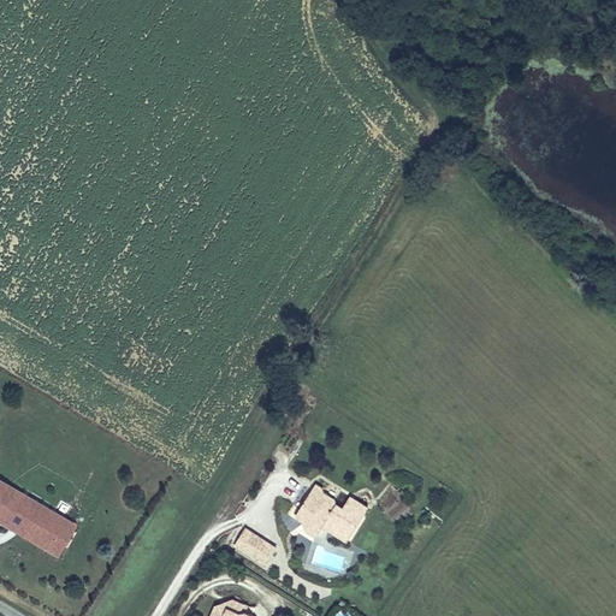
[(37,539),(40,542),(37,544),(52,551),(71,519),(0,477),(0,521),(15,531),(16,528),(22,532),(23,529),(25,531),(27,533),(27,535),(27,538),(33,540),(37,539)]
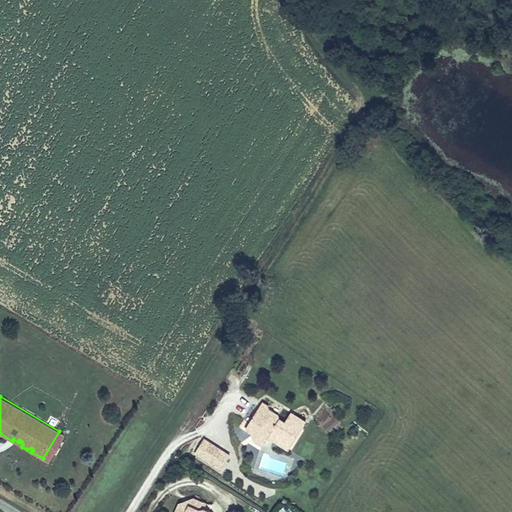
[(262,401),(259,405),(266,409),(269,408),(268,404),(262,401)]
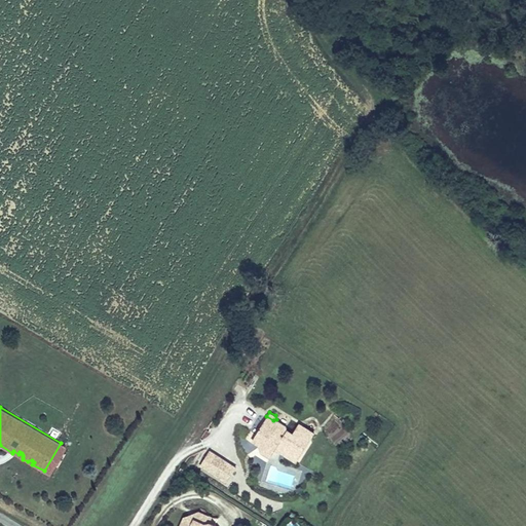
[(266,416),(252,441),(261,446),(265,444),(274,451),(275,449),(288,456),(290,453),(300,458),(315,431),(303,425),(298,433),(294,430),(293,433),(288,428),(287,425),(276,419),(273,420),(266,416)]
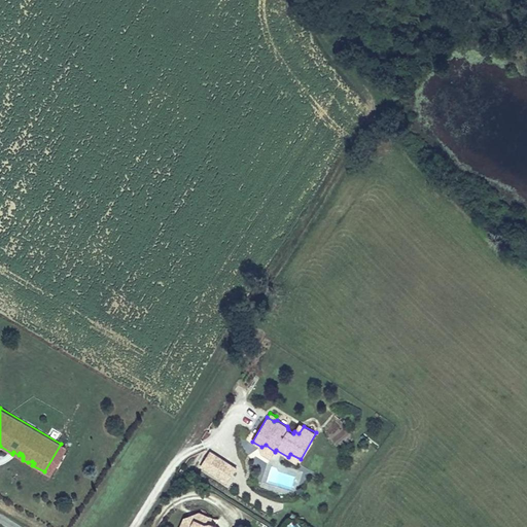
[(300,423),(294,431),(299,433),(304,426),(300,423)]
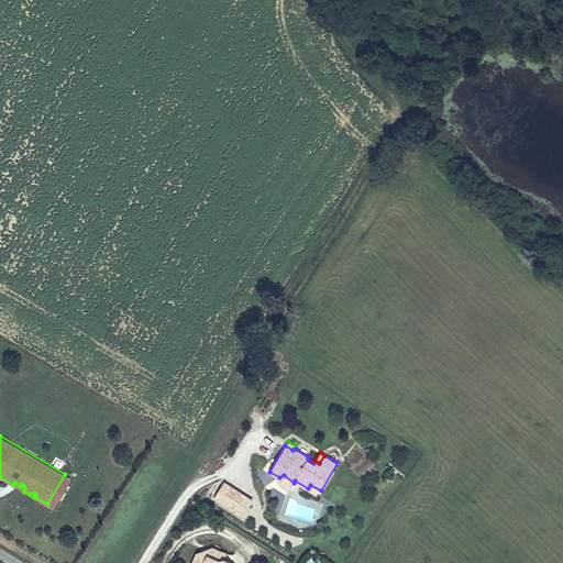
[(73,478),(65,474),(47,504),(55,508),(73,478)]
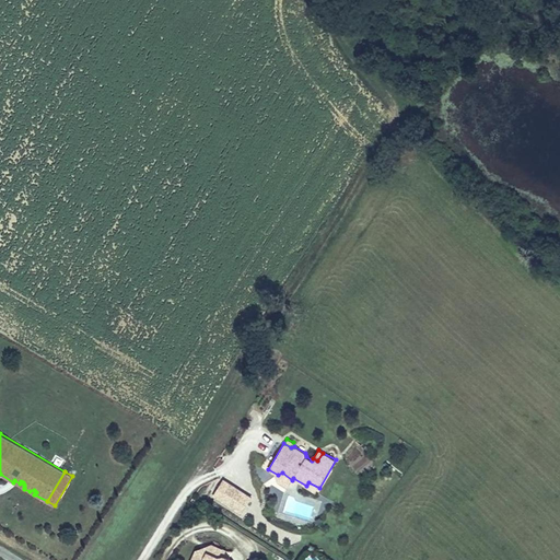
[(288,487),(292,480),(282,473),(278,475),(278,481),(288,487)]
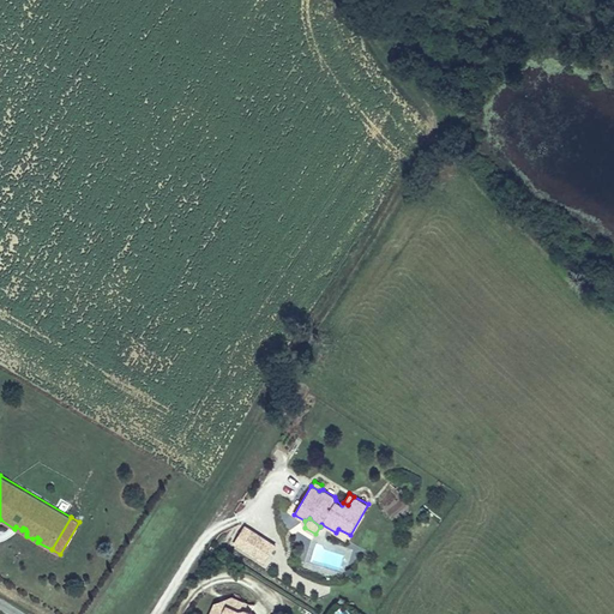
[(245,525),(234,542),(266,563),(277,545),(245,525)]
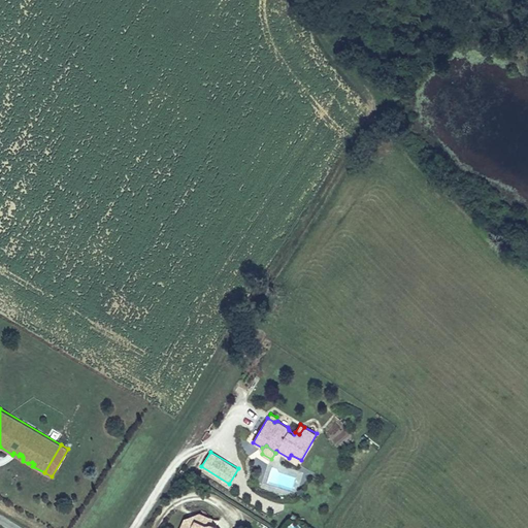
[(298,463),(301,460),(291,455),(289,458),(298,463)]
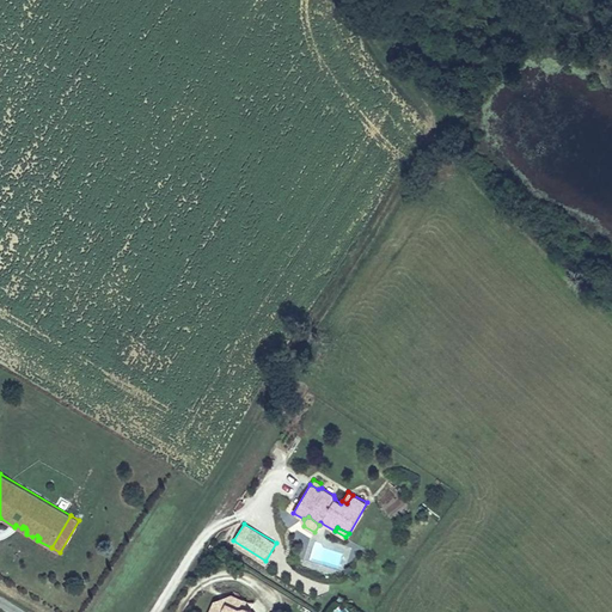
[(240,606),(244,598),(234,593),(221,598),(240,606)]
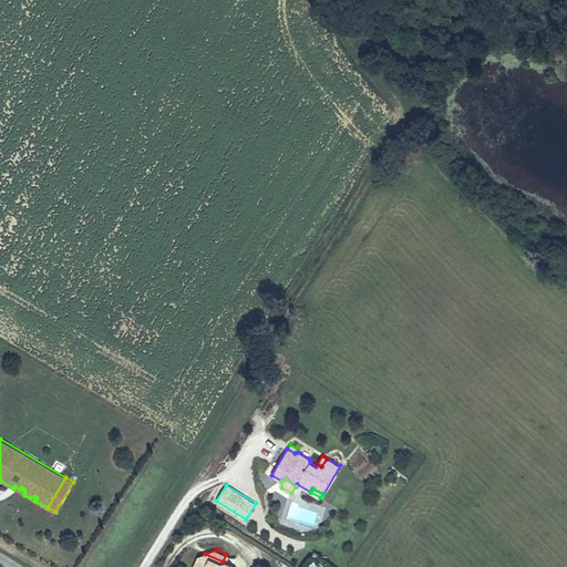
[(235,566),(234,564),(227,560),(226,564),(223,562),(205,554),(197,557),(193,566),(235,566)]
